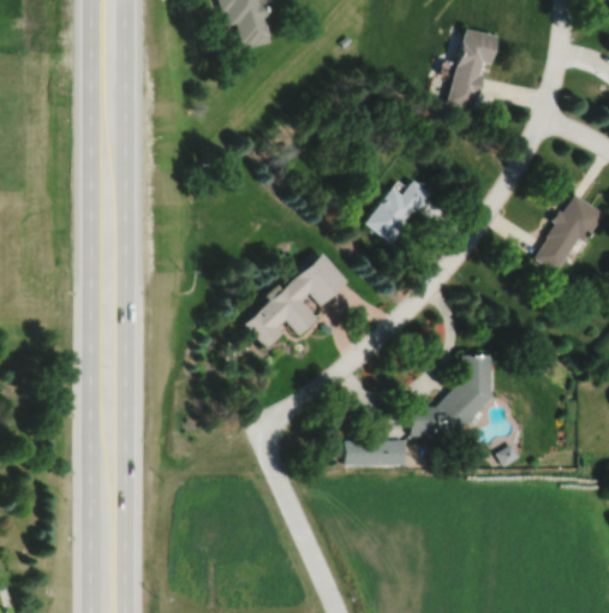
[(219,0),(222,11),(226,10),(231,24),(237,23),(242,42),(244,41),(245,46),(252,43),(252,46),(270,41),(268,35),(270,35),(267,22),(264,22),(263,17),(268,16),(263,0),(260,1),(258,0),(219,0)]
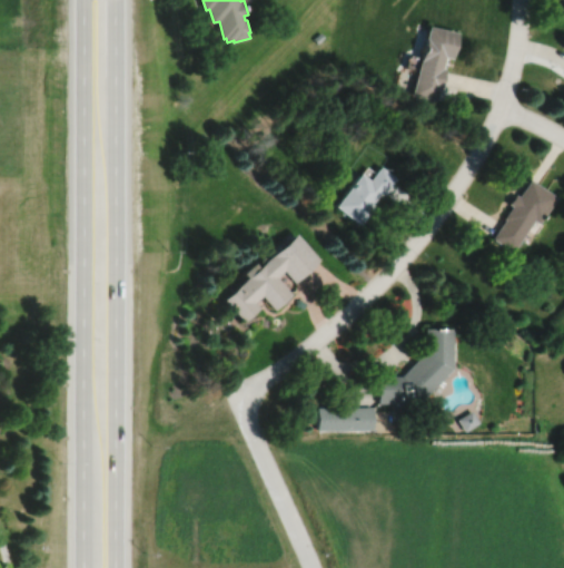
[(432,27),(417,96),(442,100),(444,90),(445,90),(449,69),(446,68),(448,57),(456,59),(462,32),(432,27)]
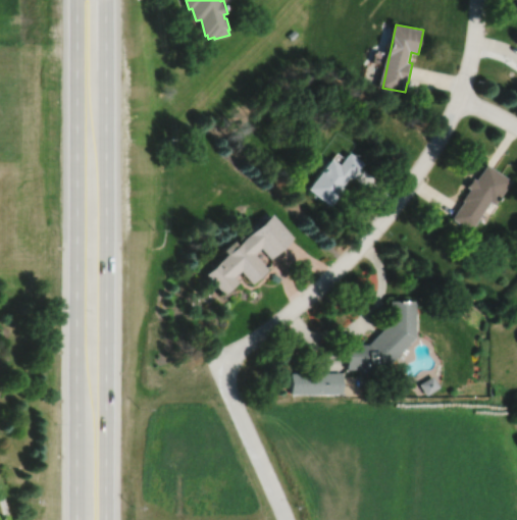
[(299,31),(293,36),(296,40),(302,35),(299,31)]
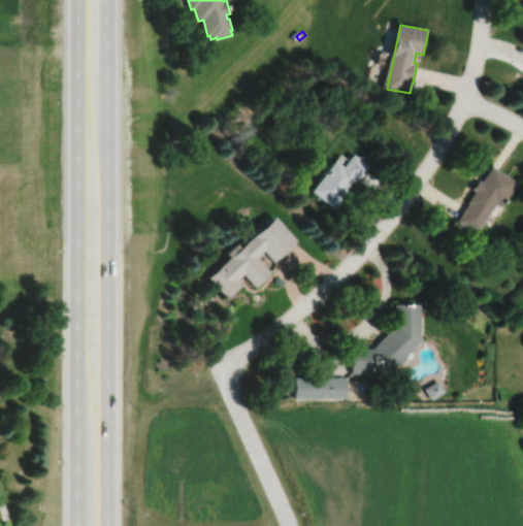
[(338,162),(315,192),(337,209),(349,194),(346,192),(356,178),(359,181),(370,166),(356,156),(347,168),(338,162)]
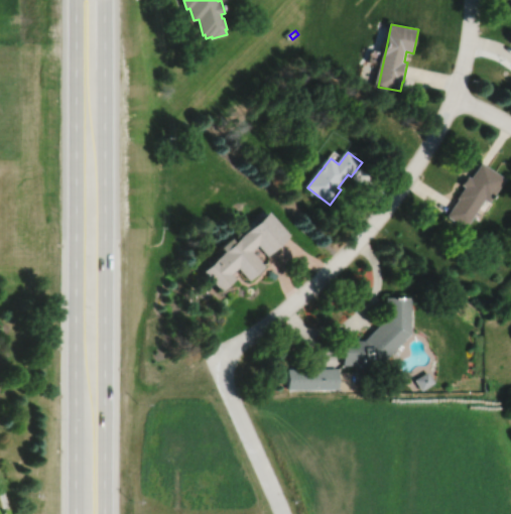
[(484,163),(474,178),(471,176),(465,185),(468,187),(461,199),(462,200),(451,217),(469,229),(488,201),(493,204),(508,179),(484,163)]
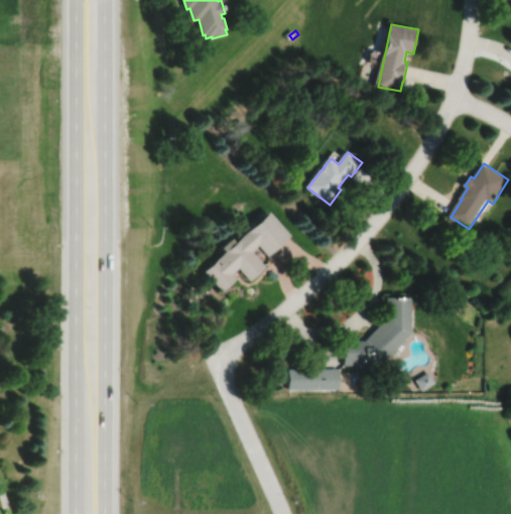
[(269,213),(204,272),(222,292),(236,280),(231,275),(238,269),(250,281),(265,267),(251,252),(258,245),(268,257),(290,236),(269,213)]
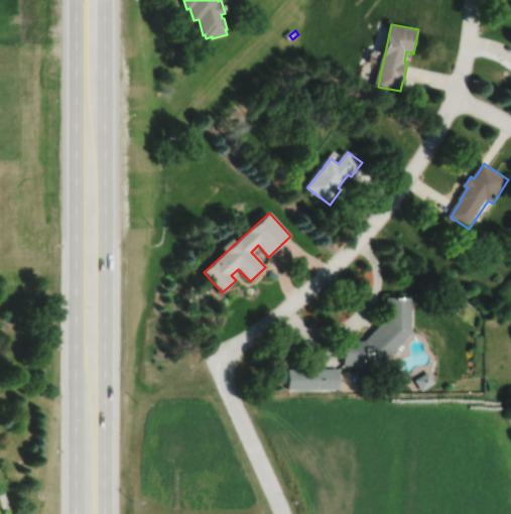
[(345,342),(345,366),(363,366),(363,370),(377,370),(377,365),(381,366),(412,336),(412,298),(388,298),(388,319),(366,342),(345,342)]
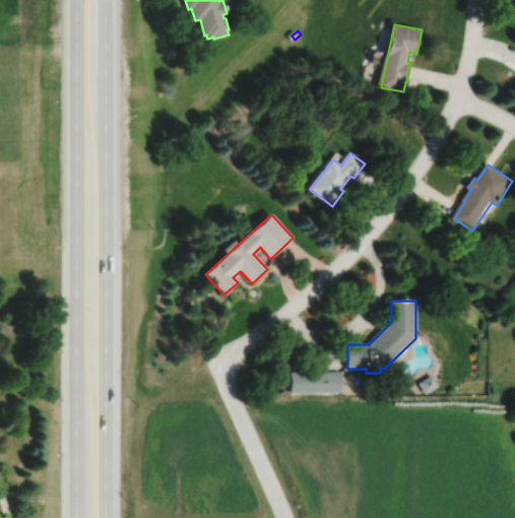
[(293,373),(293,394),(343,394),(343,373),(293,373)]
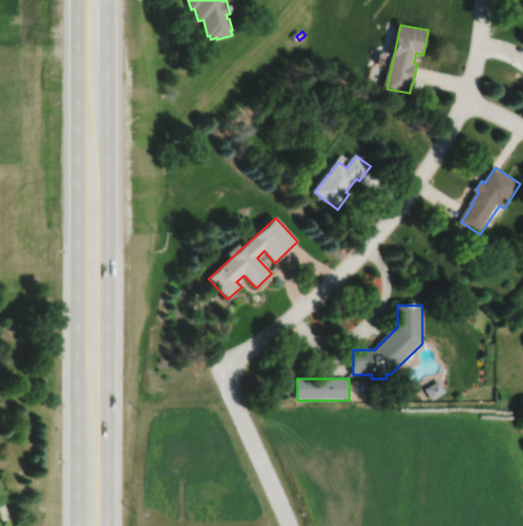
[(427,390),(434,401),(448,393),(440,382),(427,390)]
